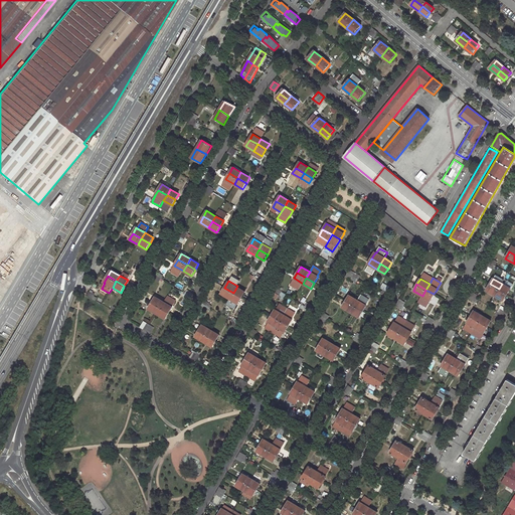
[(499,289),(490,284),(486,291),(495,296),(499,289)]
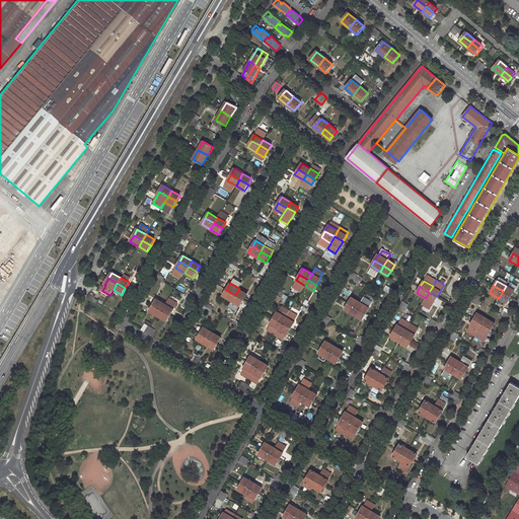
[(514,291),(506,286),(503,291),(511,296),(514,291)]
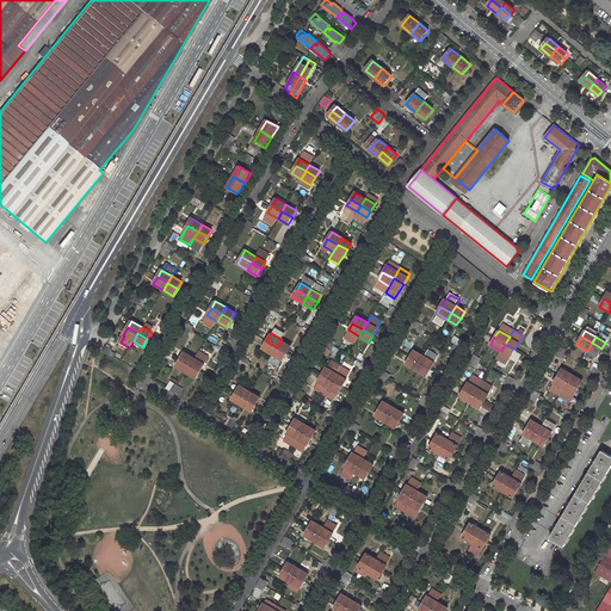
[(277,347),(287,353),(291,345),(282,339),(277,347)]
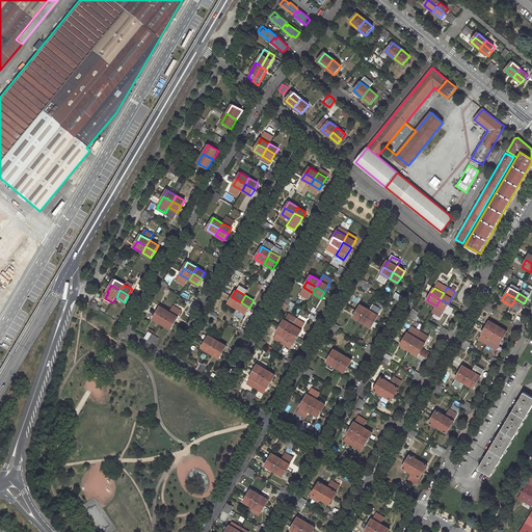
[(241,302),(232,297),(228,303),(237,309),(241,302)]
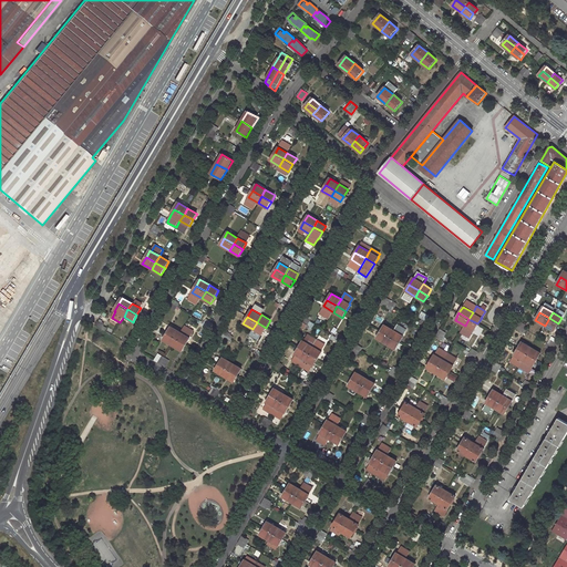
[(302,318),(300,321),(298,326),(305,329),(309,321),(302,318)]
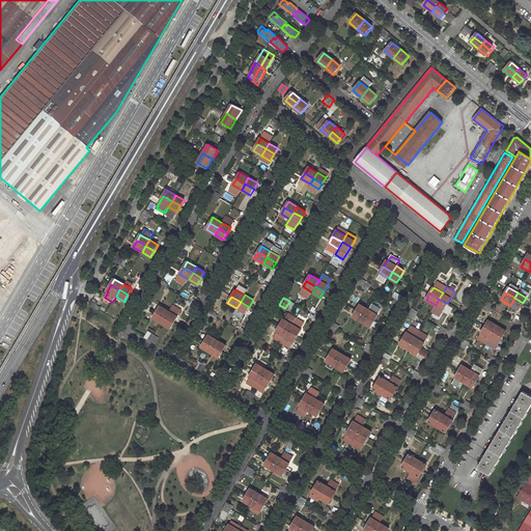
[(519,310),(523,303),(514,298),(510,305),(519,310)]
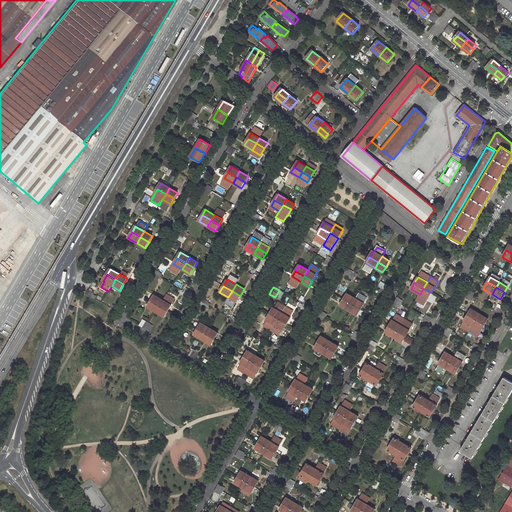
[(427,299),(431,292),(423,288),(420,294),(427,299)]
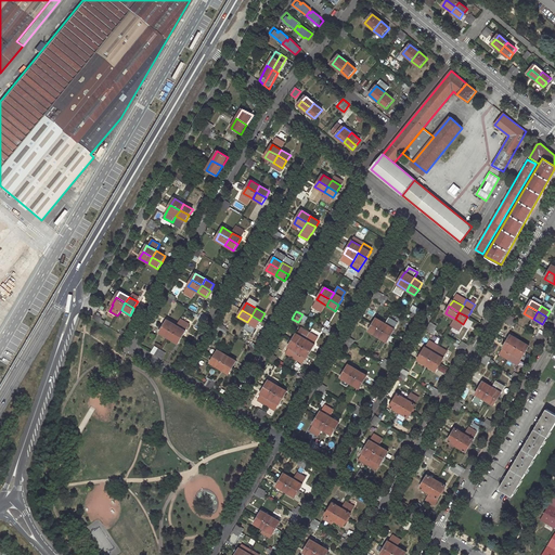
[(256,328),(260,321),(252,315),(247,322),(256,328)]
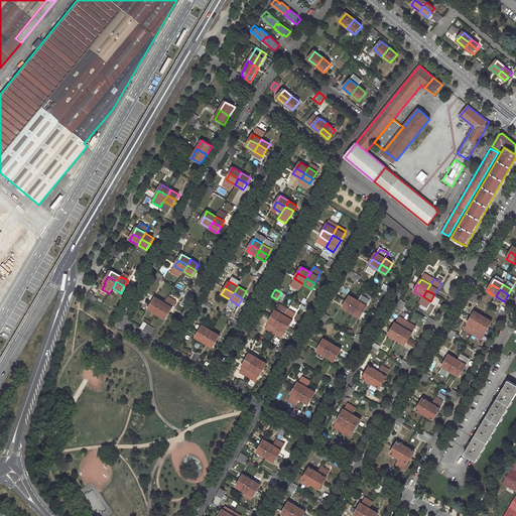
[(350,295),(346,301),(356,307),(359,301),(350,295)]
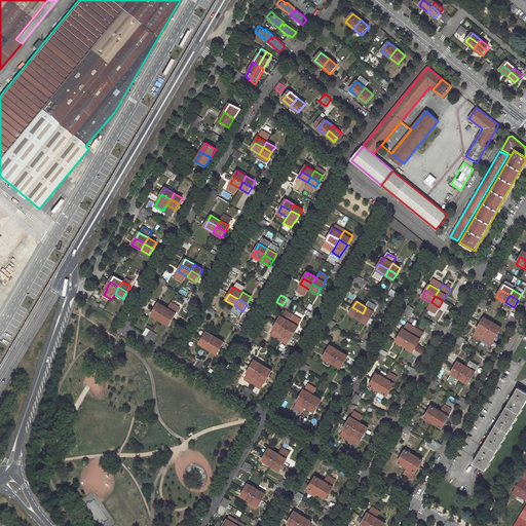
[(158,303),(155,309),(164,315),(167,309),(158,303)]
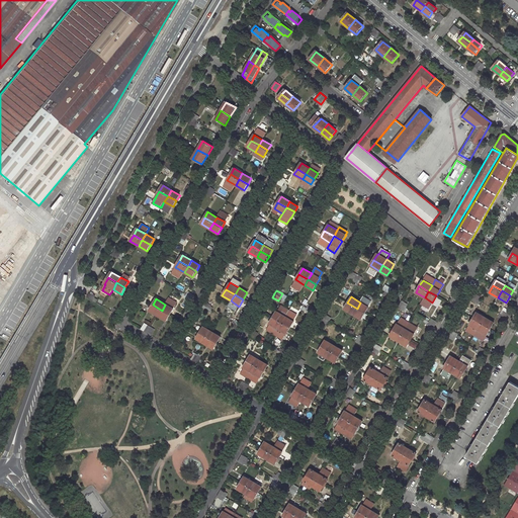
[(357,309),(347,303),(344,309),(353,315),(357,309)]
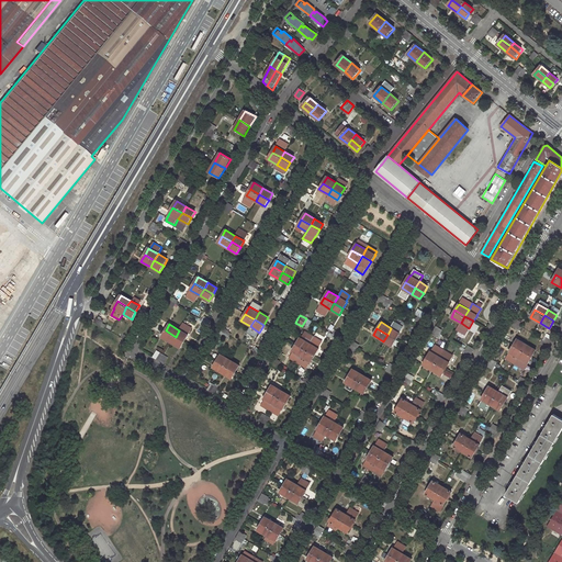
[(400,333),(391,328),(388,335),(395,339),(400,333)]
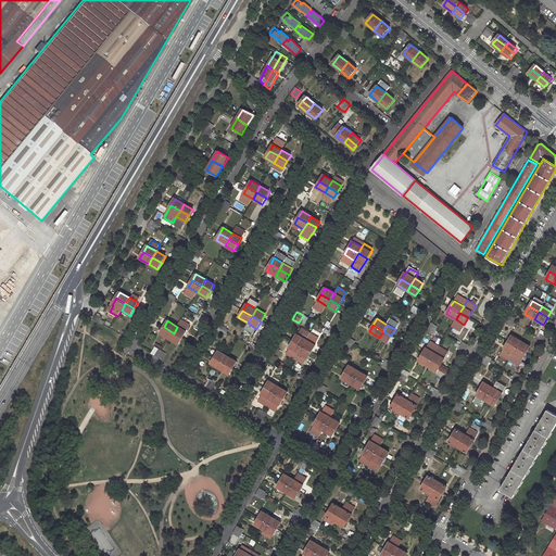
[(174,333),(164,327),(160,333),(171,339),(174,333)]
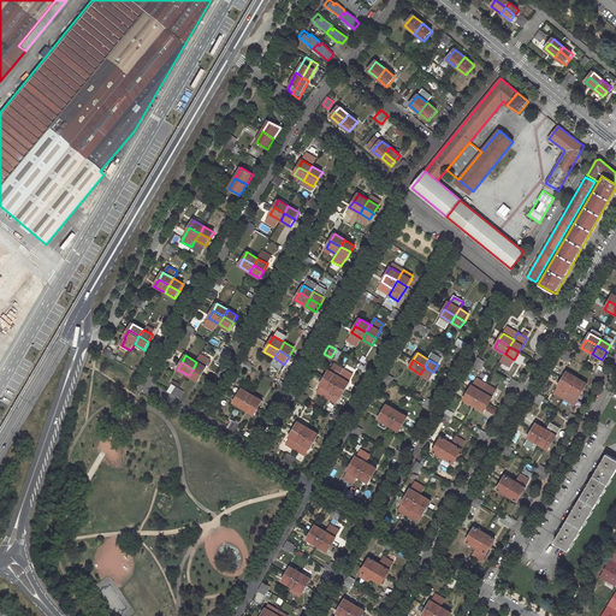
[(207,367),(196,362),(193,369),(202,374),(207,367)]
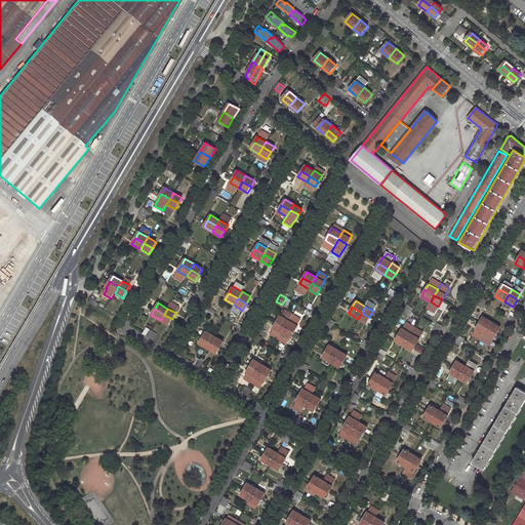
[(365,323),(369,317),(362,313),(358,319),(365,323)]
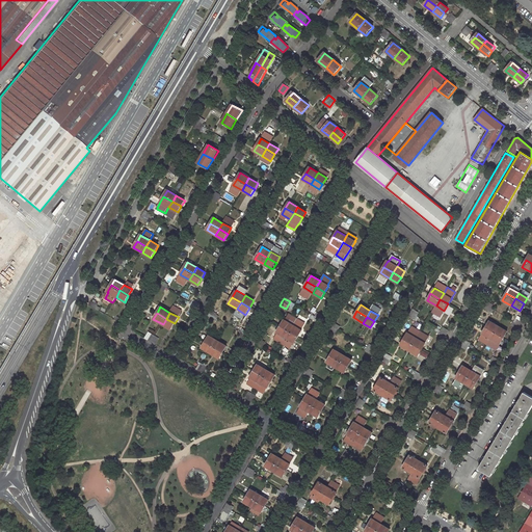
[(170,329),(175,323),(166,319),(163,324),(170,329)]
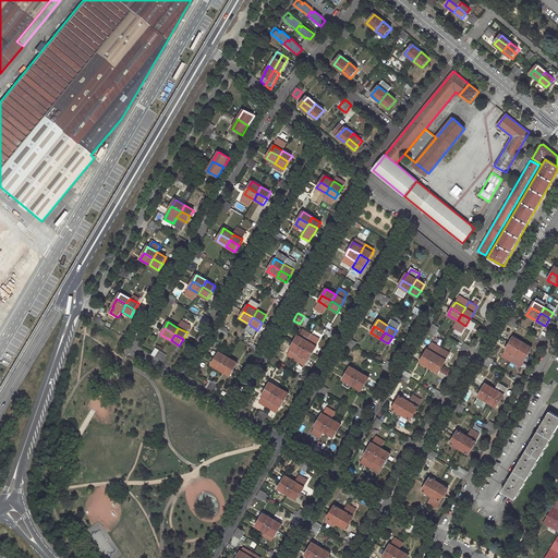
[(299,336),(294,342),(303,348),(307,341),(299,336)]
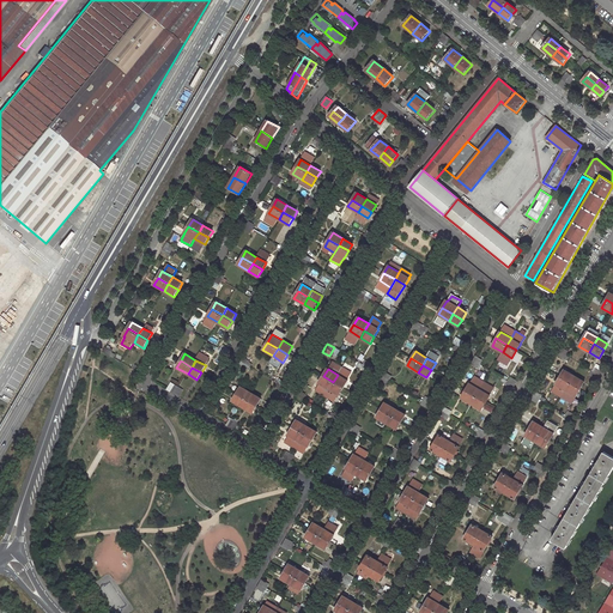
[(564,370),(560,377),(570,383),(575,376),(564,370)]
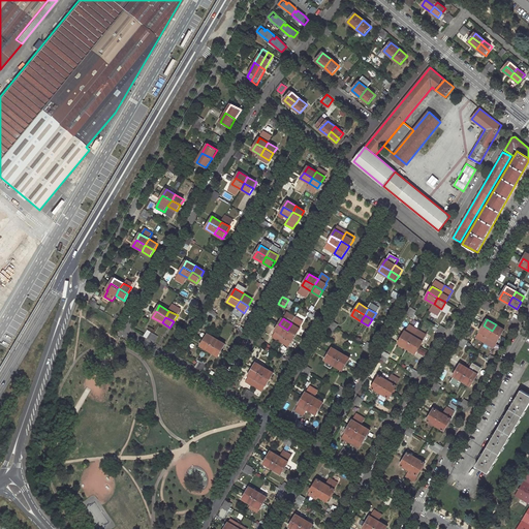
[(300,329),(291,323),(287,330),(296,335),(300,329)]
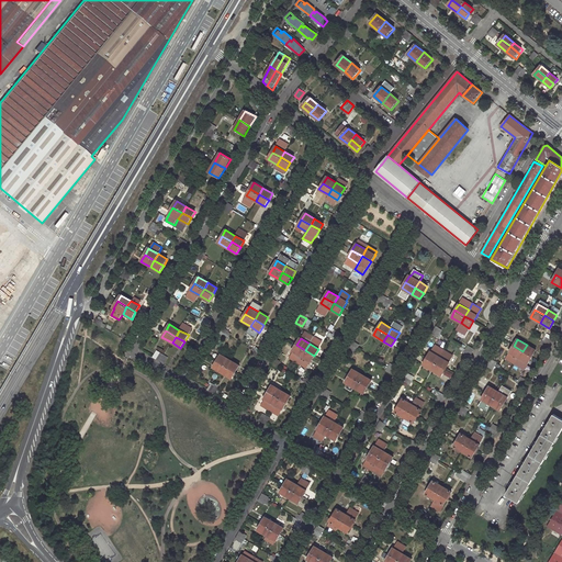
[(305,350),(296,345),(293,351),(294,352),(290,359),(298,363),(302,357),(305,350)]
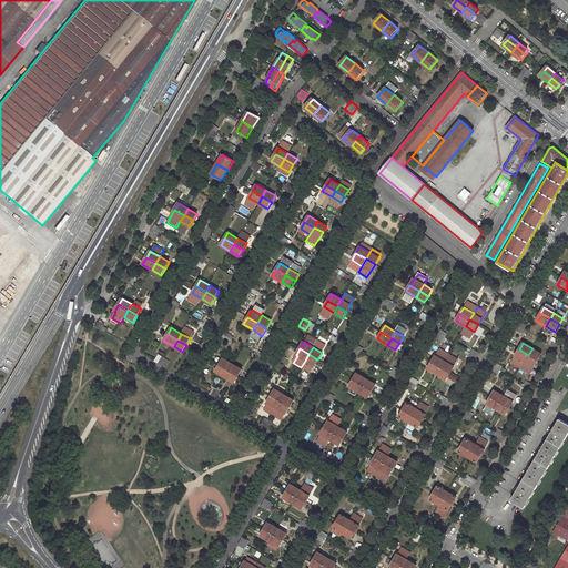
[(528,355),(538,361),(541,354),(533,348),(528,355)]
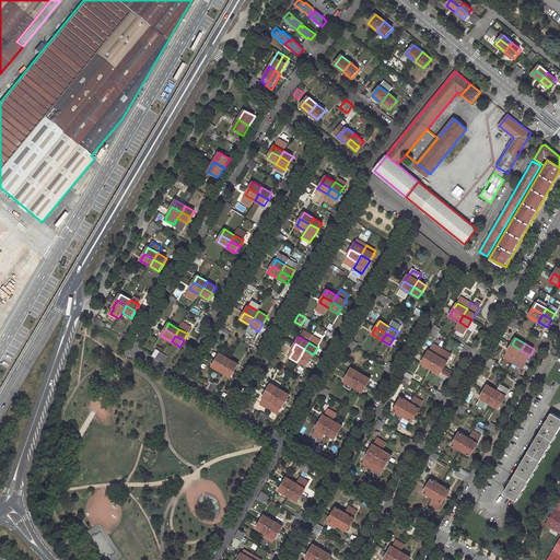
[(521,350),(512,345),(508,351),(504,358),(513,363),(517,357),(521,350)]
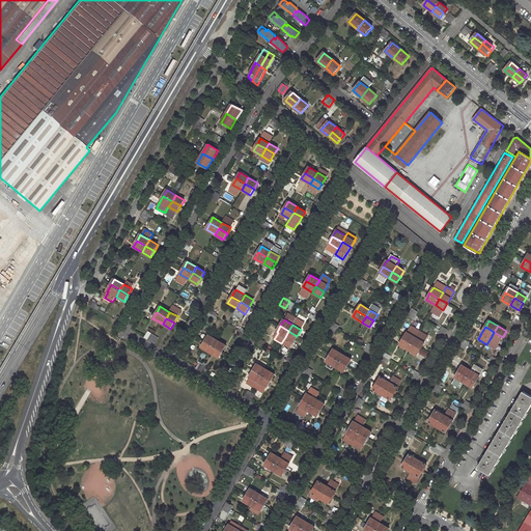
[(294,342),(297,336),(288,331),(285,337),(294,342)]
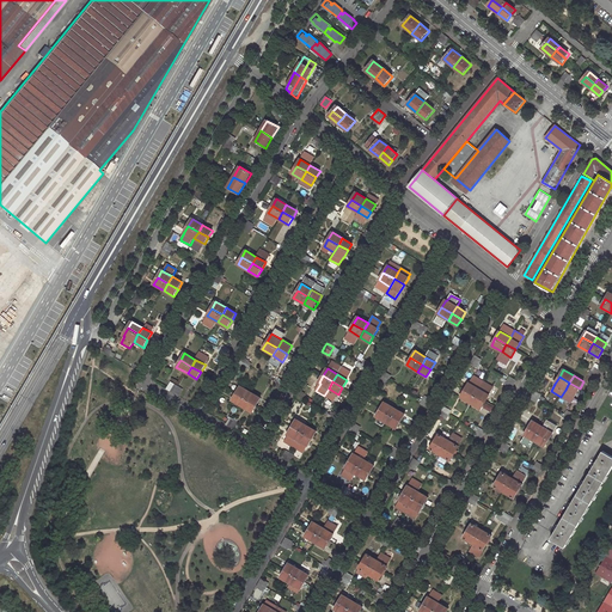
[(484,381),(479,389),(476,396),(485,401),(489,395),(494,387),(484,381)]
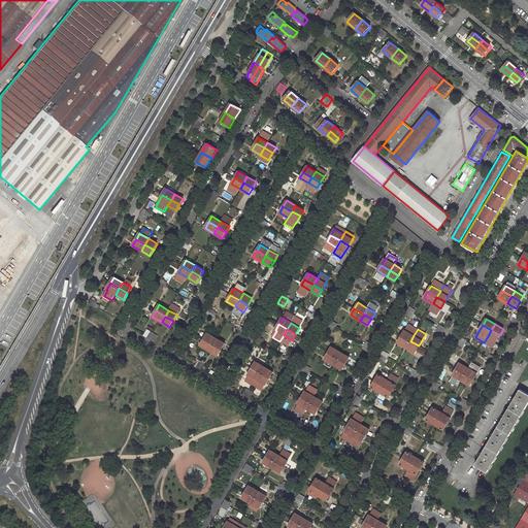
[(404,330),(401,335),(410,341),(414,335),(404,330)]
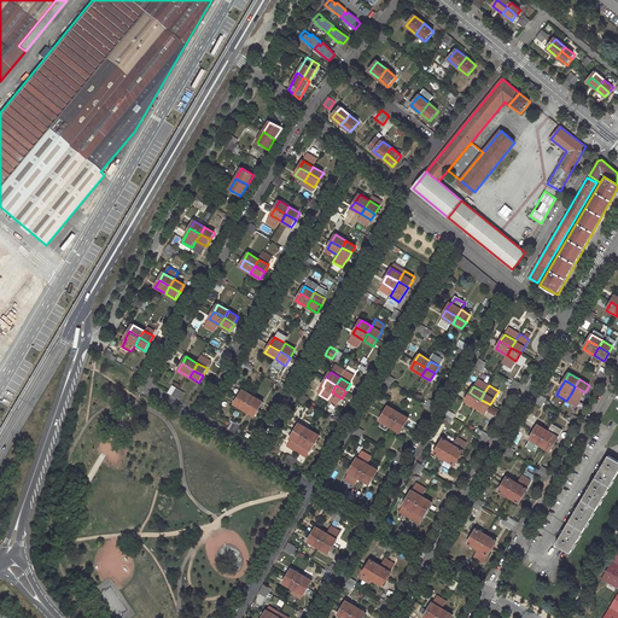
[(581,400),(586,392),(575,386),(571,394),(581,400)]
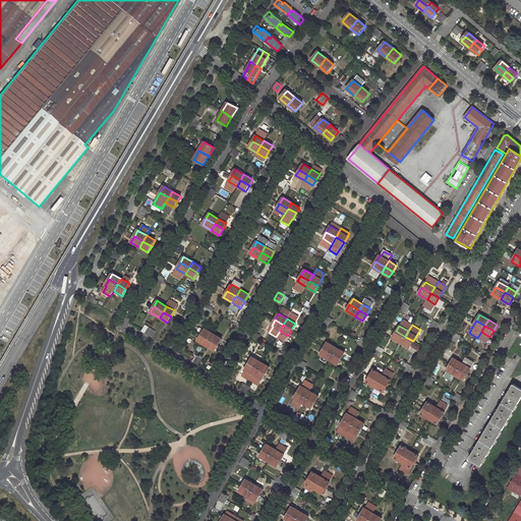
[(205,329),(201,335),(210,340),(214,334),(205,329)]
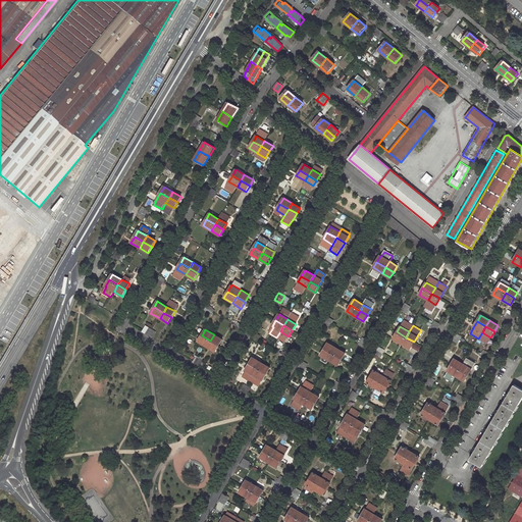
[(406,337),(397,331),(393,338),(402,344),(406,337)]
